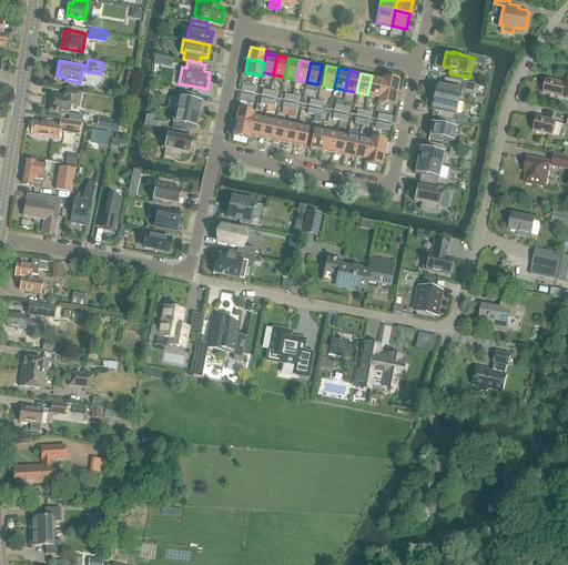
[(381,88),(383,74),(382,78),(372,76),(367,94),(378,97),(377,100),(378,100),(381,88)]
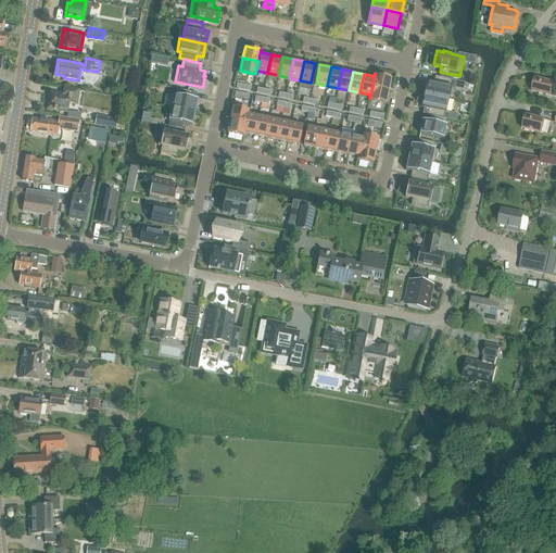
[(388,89),(391,76),(375,73),(373,86),(388,89)]
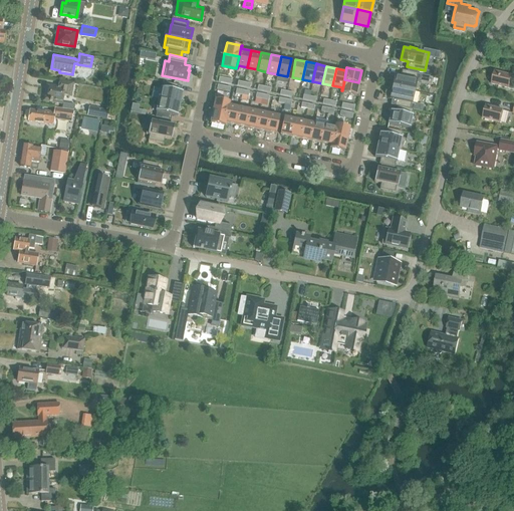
[(394,80),(393,84),(394,84),(415,89),(417,77),(416,77),(418,71),(402,68),(401,73),(395,72),(394,80)]
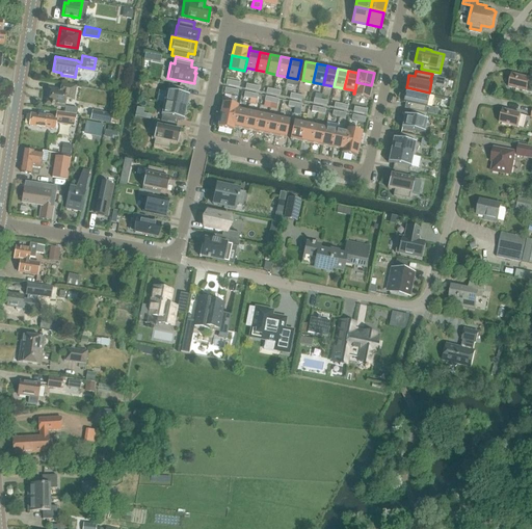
[(512,72),(508,84),(527,89),(531,90),(531,85),(531,76),(530,76),(512,72)]
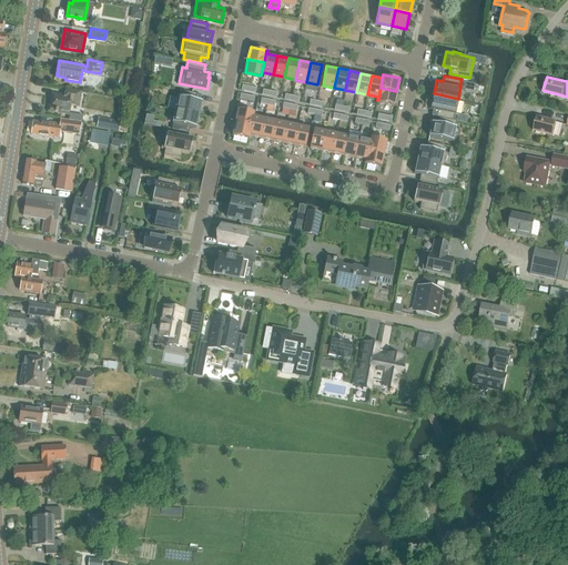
[(52,93),(52,94),(51,96),(49,108),(56,109),(54,110),(58,110),(69,111),(70,103),(78,104),(80,90),(67,88),(66,94),(56,92),(54,92),(53,92),(53,93),(52,93)]
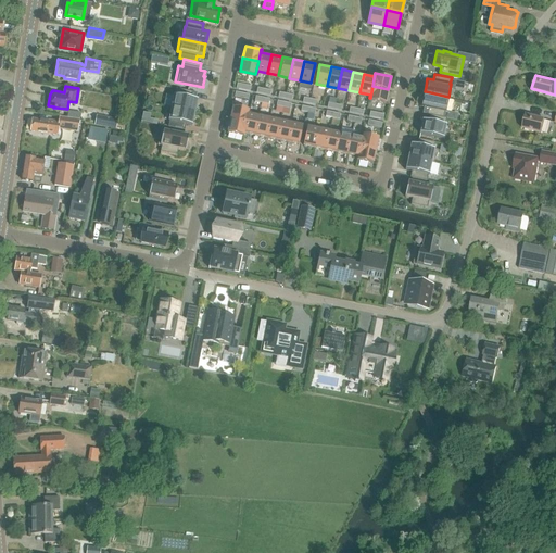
[(174,92),(172,105),(194,110),(198,97),(191,96),(192,89),(176,86),(175,92),(174,92)]
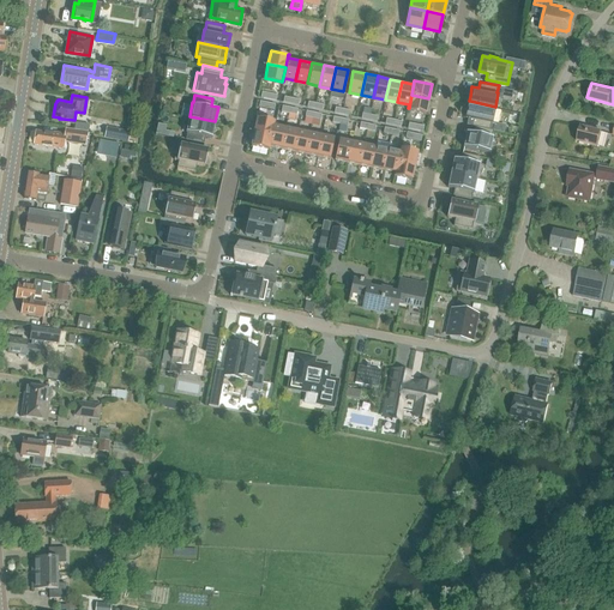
[(411,95),(409,108),(426,112),(428,98),(411,95)]
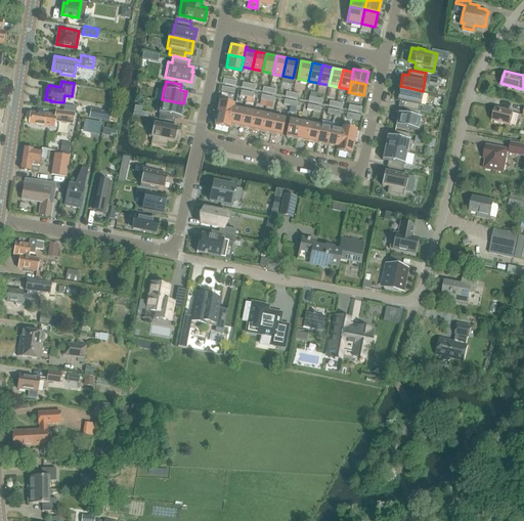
[(418,109),(419,102),(420,102),(423,91),(401,86),(400,86),(399,90),(397,98),(403,99),(402,105),(405,105),(418,109)]
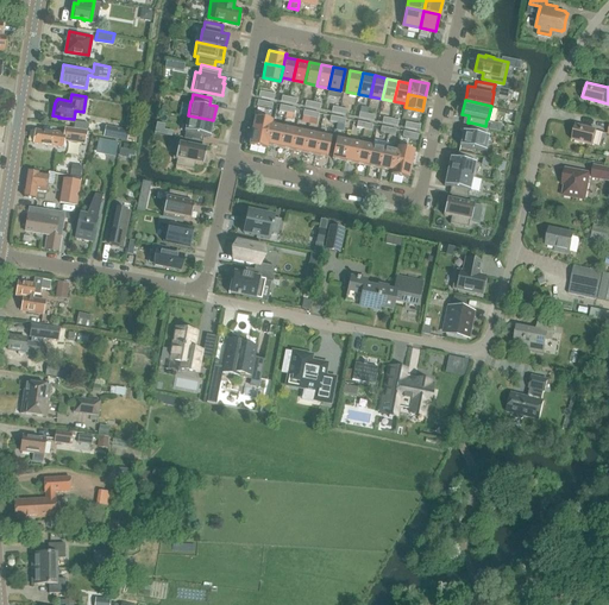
[(272,118),(255,114),(252,128),(269,132),(272,118)]
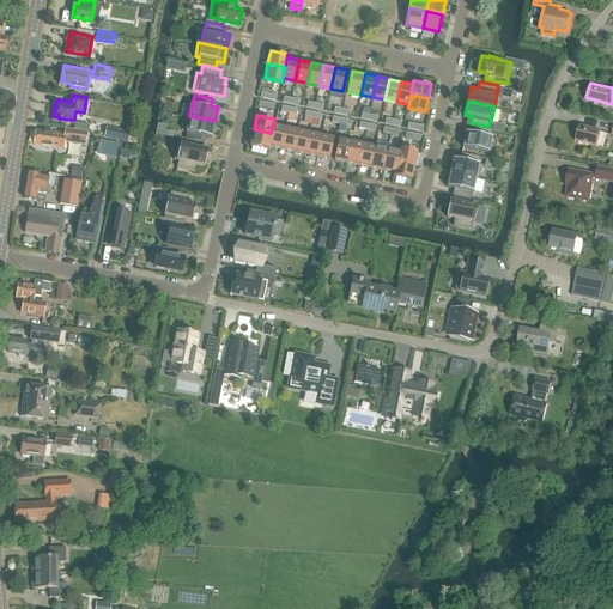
[(187,131),(186,136),(204,141),(205,134),(212,135),(214,121),(189,116),(186,129),(187,131)]
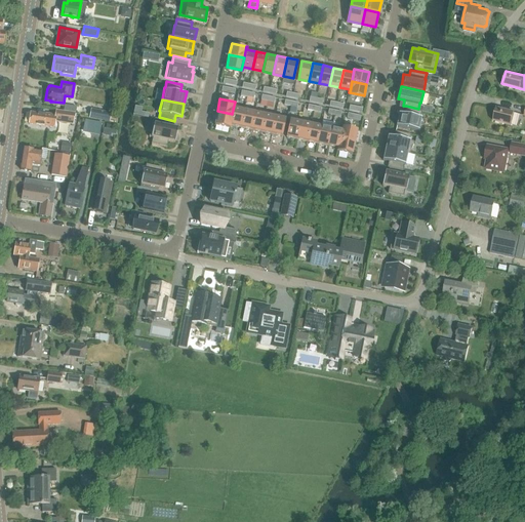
[(235,102),(232,114),(230,126),(231,123),(240,125),(244,108),(235,106),(235,103),(235,102)]
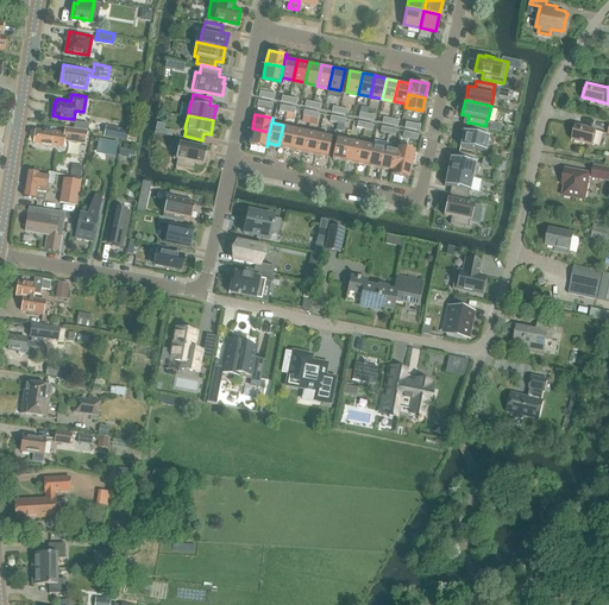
[(470,130),(463,128),(463,130),(460,143),(459,143),(485,149),(487,149),(485,147),(489,134),(488,134),(489,127),(485,126),(471,123),(470,130)]
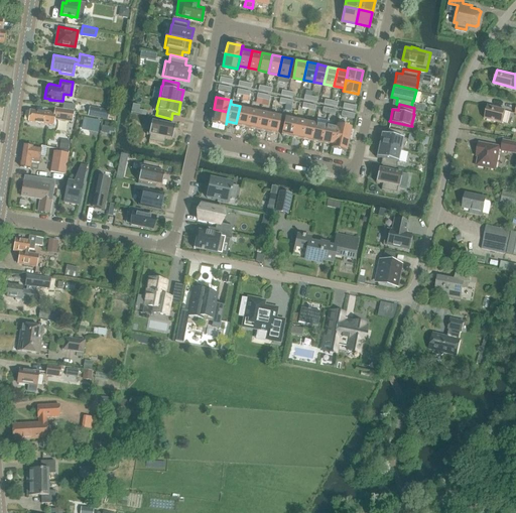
[(488,104),(485,116),(502,121),(505,108),(488,104)]
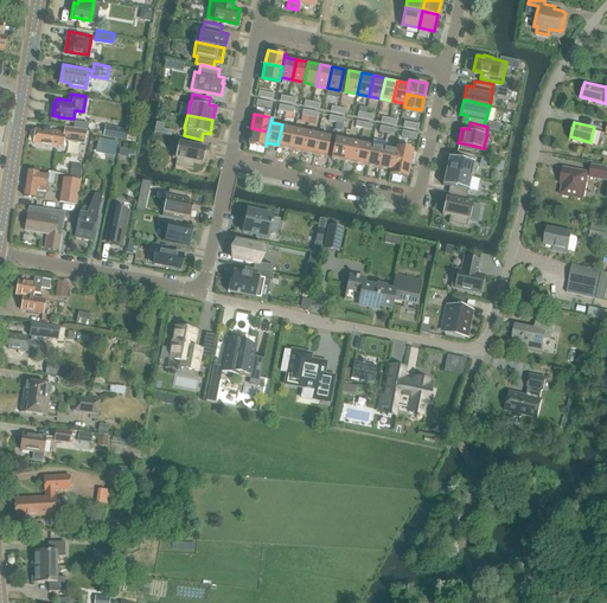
[(128,128),(107,123),(106,133),(126,138),(128,128)]
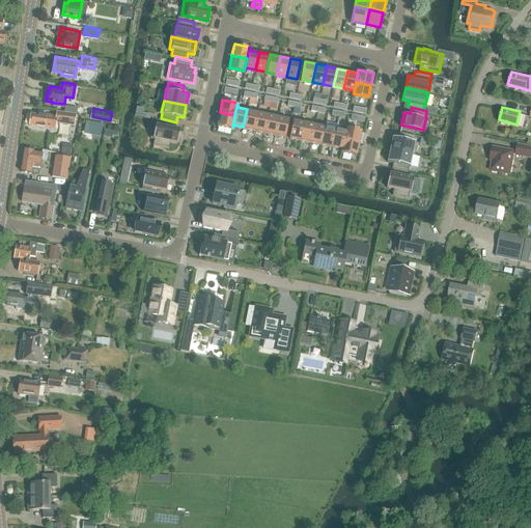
[(56,115),(31,112),(29,123),(55,127),(56,120),(74,123),(75,112),(57,109),(56,115)]
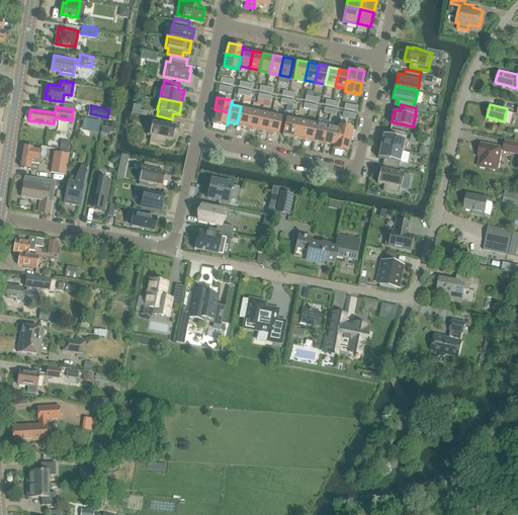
[(237,123),(247,125),(251,108),(241,106),(237,123)]
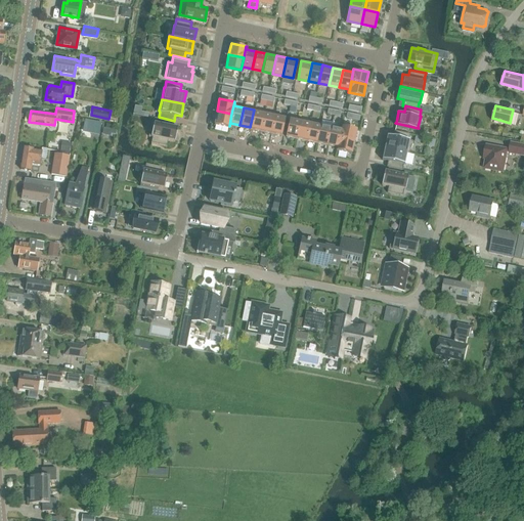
[(250,127),(260,129),(264,112),(254,110),(250,127)]
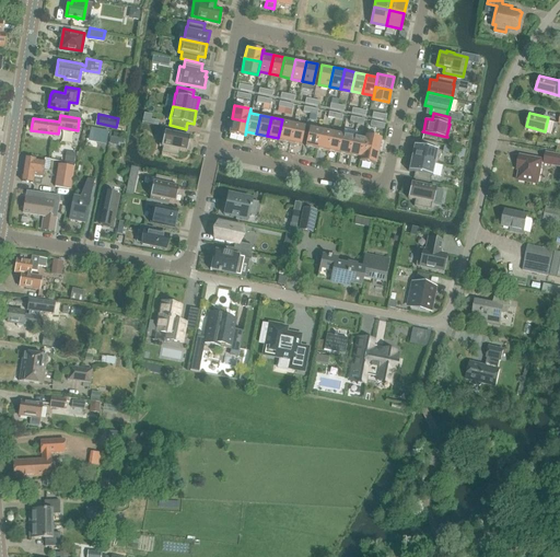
[(232,118),(229,131),(245,135),(247,122),(232,118)]
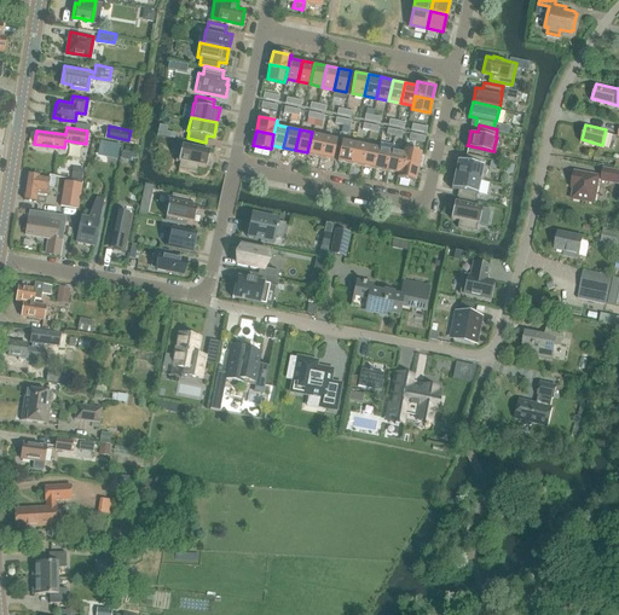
[(307,152),(319,155),(324,134),(312,132),(307,152)]
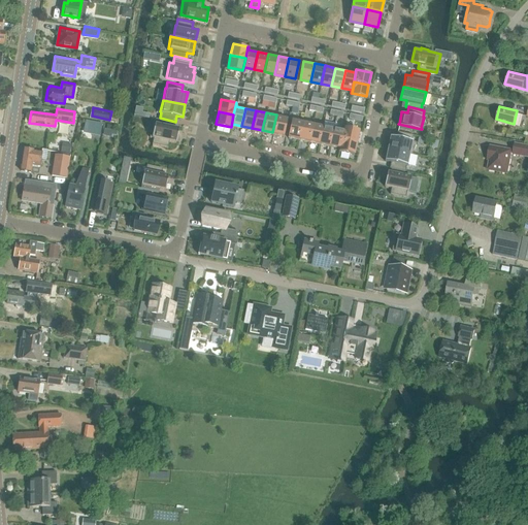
[(272,132),(284,135),(288,117),(276,115),(272,132)]
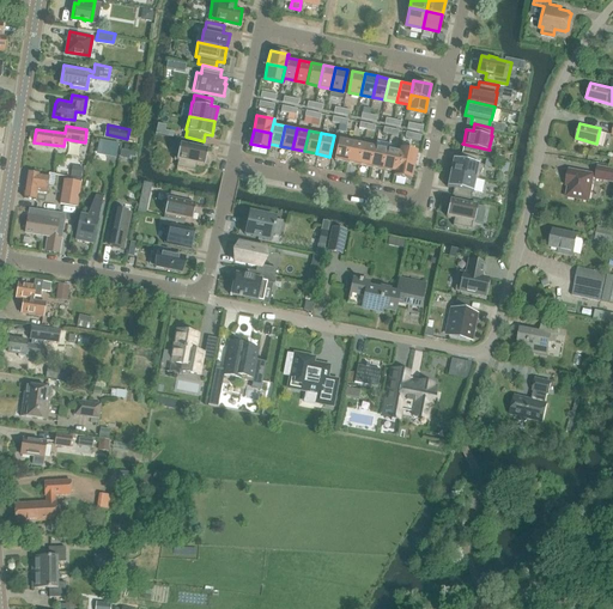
[(119,141),(99,136),(98,144),(108,146),(107,153),(116,156),(119,141)]
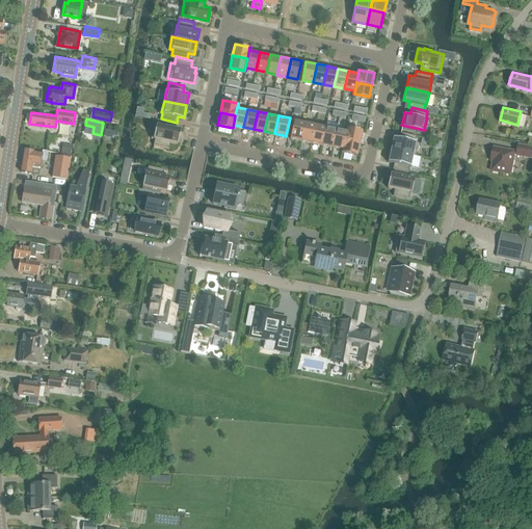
[(304,121),(294,118),(290,137),(301,139),(304,121)]
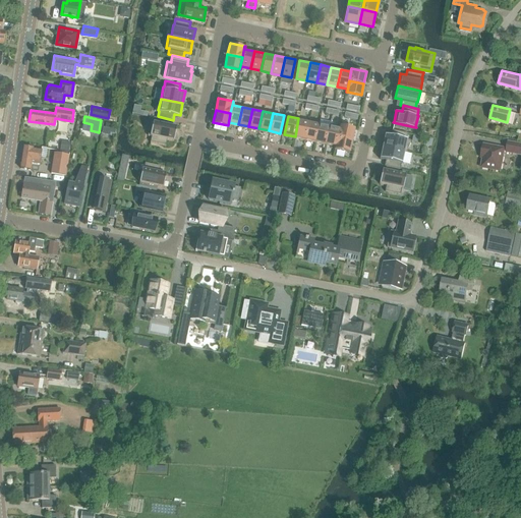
[(295,136),(305,138),(308,120),(298,118),(295,136)]
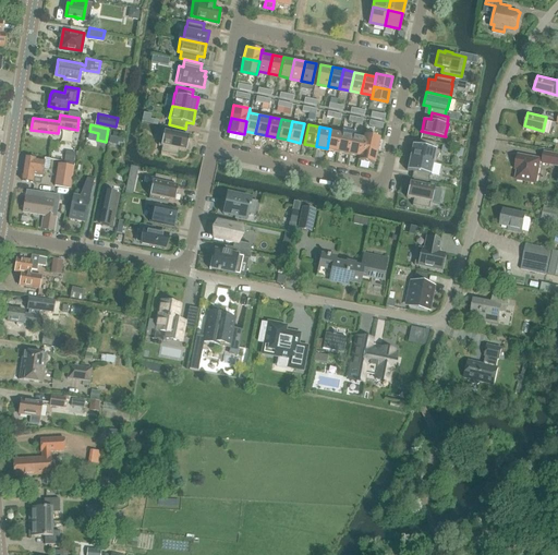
[(190,133),(161,128),(158,143),(162,144),(160,151),(178,154),(179,147),(186,148),(187,142),(190,133)]
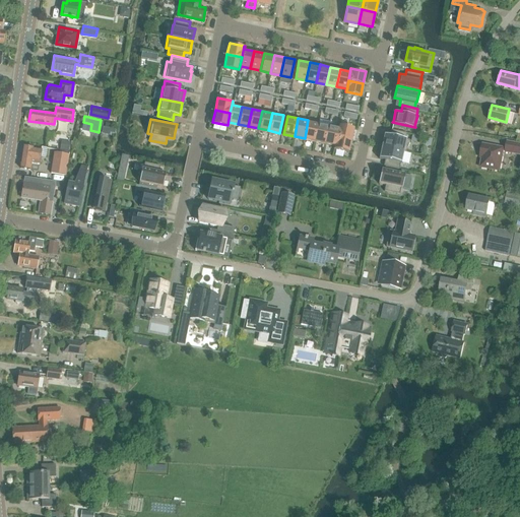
[(318,122),(308,120),(305,138),(315,140),(318,122)]
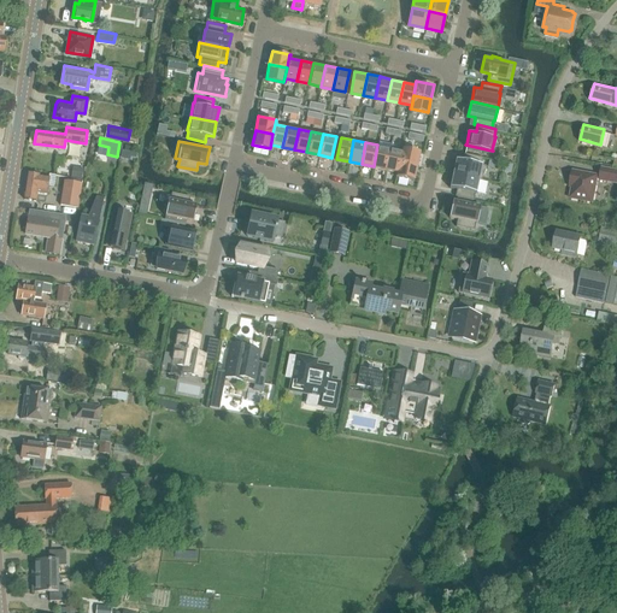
[(374,166),(386,169),(389,147),(377,145),(374,166)]
